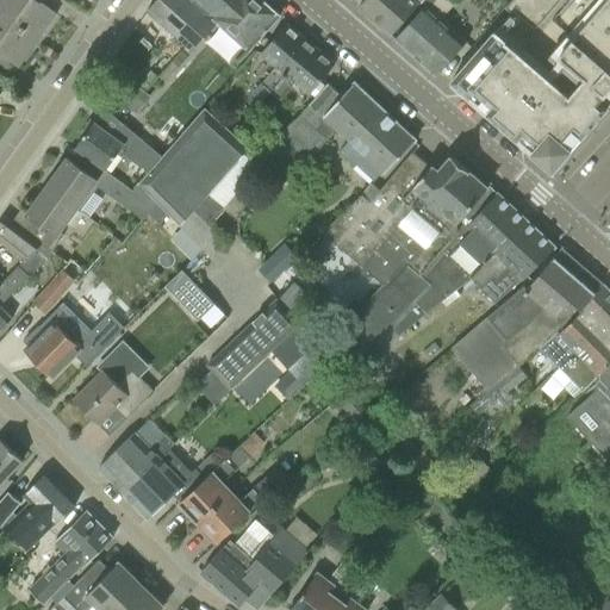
[(1,0),(0,2),(0,13),(37,41),(56,14),(39,2),(41,0),(1,0)]
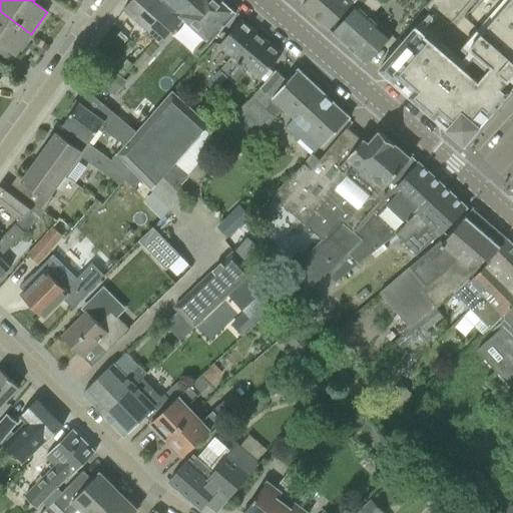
[(131,0),(123,9),(138,22),(147,30),(168,6),(177,14),(188,0),(131,0)]
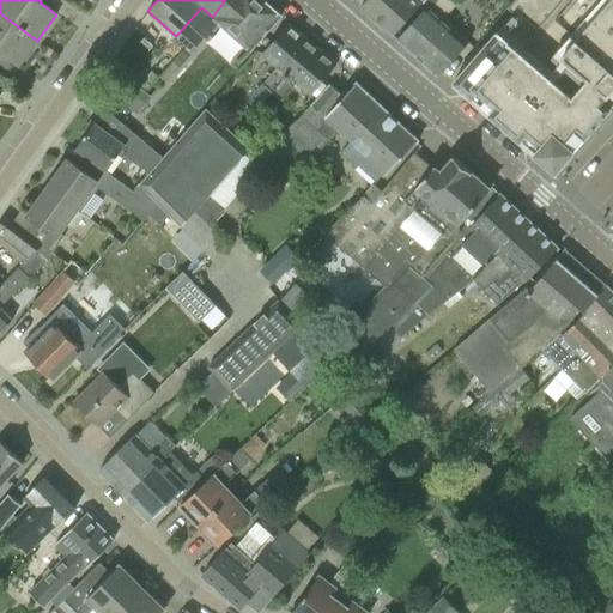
[(201,7),(176,36),(193,52),(219,23),(250,50),(280,18),(281,17),(262,0),(225,0),(212,17),(201,7)]
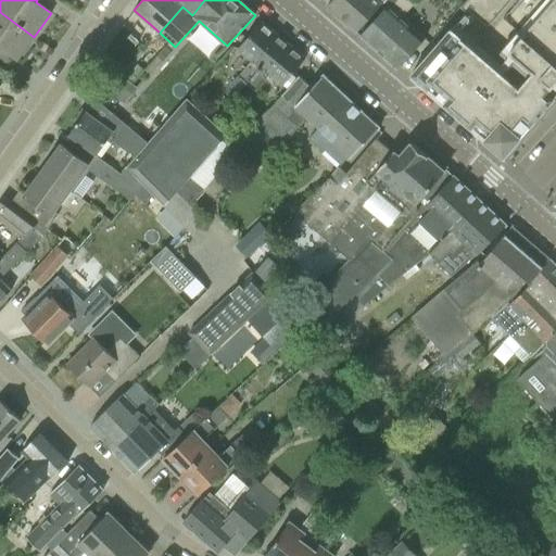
[(356,33),(371,17),(384,3),(388,0),(332,0),(327,5),(356,33)]
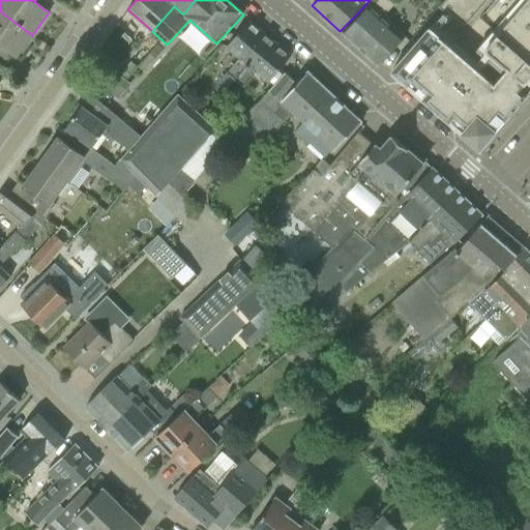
[(369,5),(343,34),(376,65),(378,66),(382,62),(405,37),(382,16),(395,1),(395,0),(370,0),(366,3),(369,5)]
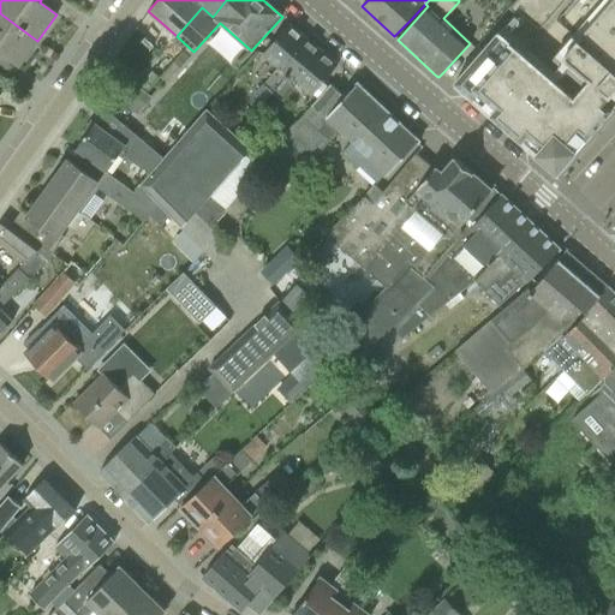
[(610,107),(614,101),(614,0),(515,0),(509,7),(515,13),(455,82),(454,83),(557,172),(613,108),(610,107)]
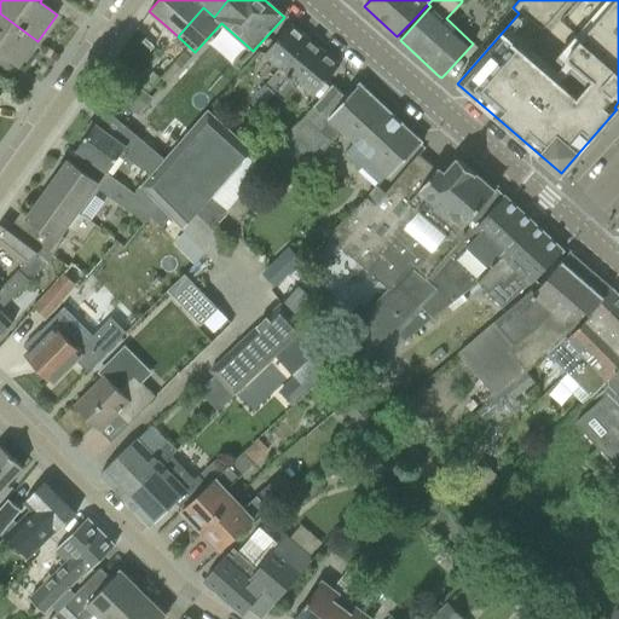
[(38,41),(0,13),(0,57),(1,56),(18,68),(38,41)]
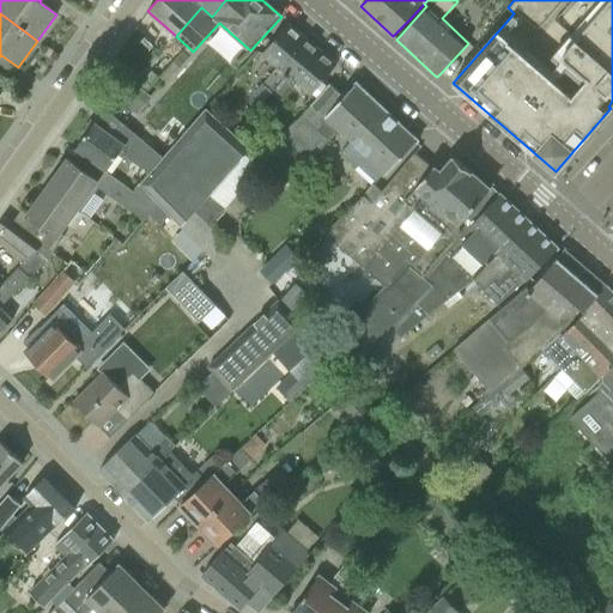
[(271,92),(310,44),(286,24),(272,42),(262,54),(278,67),(262,86),(271,92)]
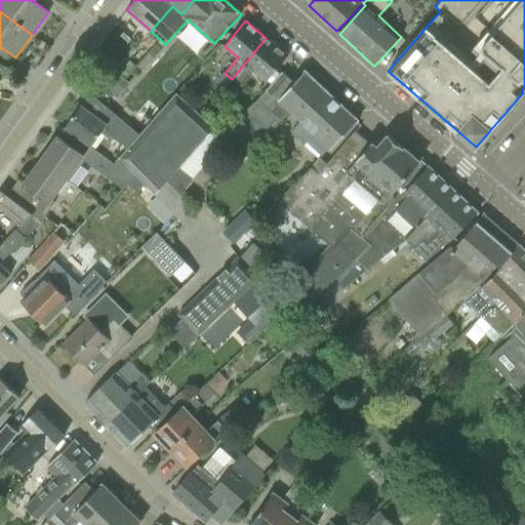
[(266,38),(232,79),(242,88),(254,72),(268,82),(287,56),(266,38)]
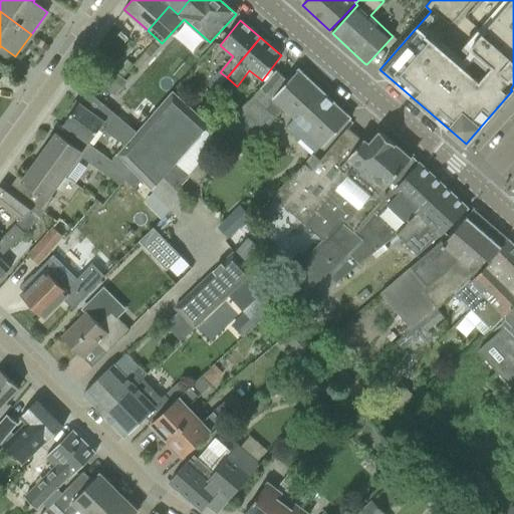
[(103,62),(91,77),(114,96),(126,82),(103,62)]
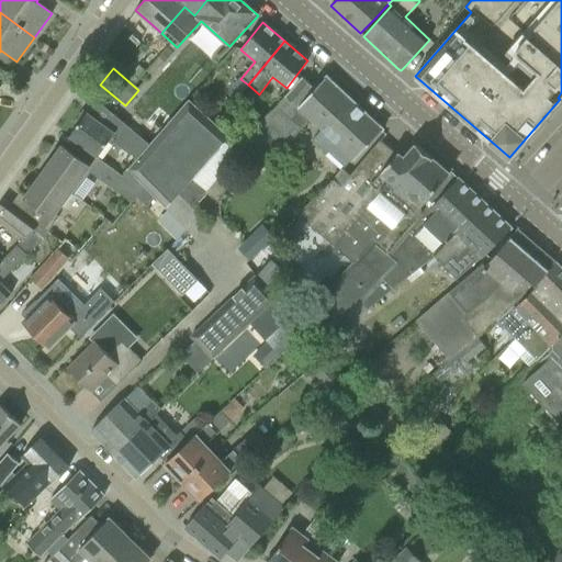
[(315,89),(302,77),(298,82),(285,96),(242,147),(266,168),(310,120),(323,133),(325,135),(355,102),(326,76),(315,89)]
